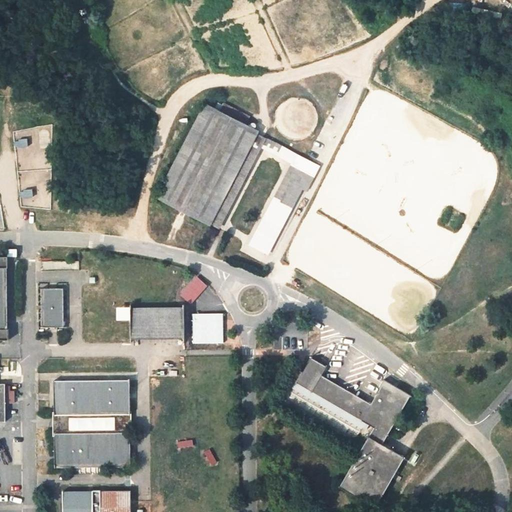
[(209,224),(258,132),(207,106),(159,198),(209,224)]
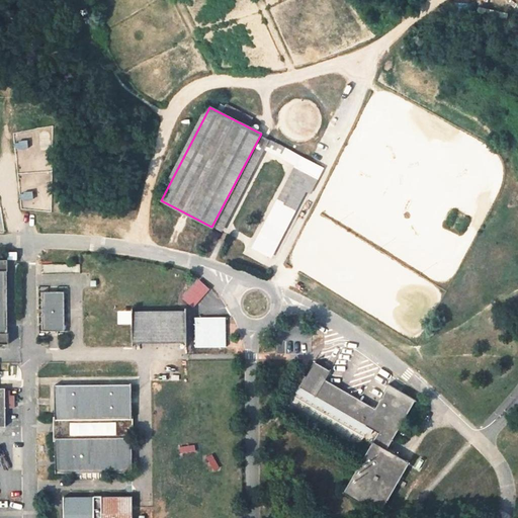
[(263,135),(214,228),(221,232),(266,147),(270,149),(274,140),(270,138),(263,135)]
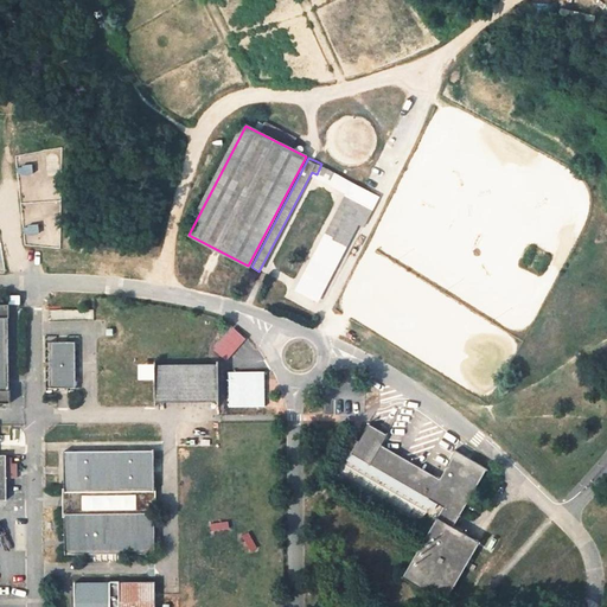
[(317,174),(327,180),(332,170),(321,164),(317,174)]
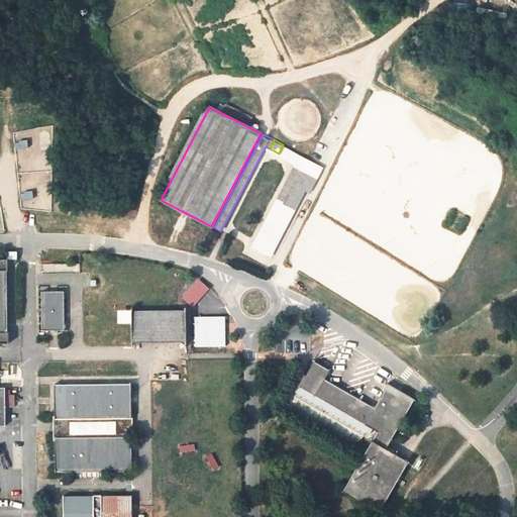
[(324,167),(290,148),(283,144),(279,153),(285,158),(298,166),(255,249),(270,257),(313,175),(318,178),(324,167)]
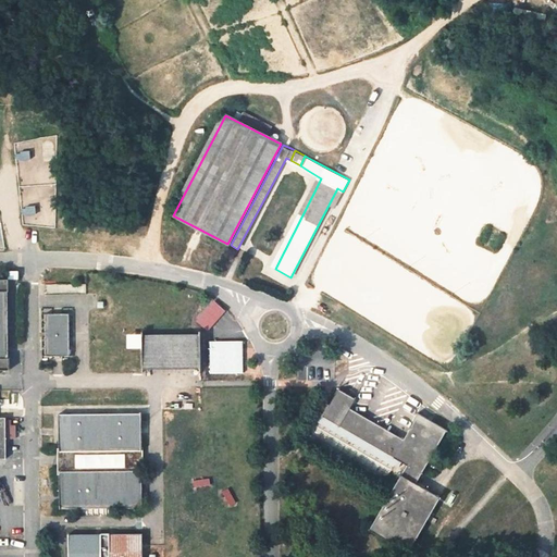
[(10,289),(9,279),(0,277),(0,370),(11,370),(11,357),(3,357),(2,289),(10,289)]
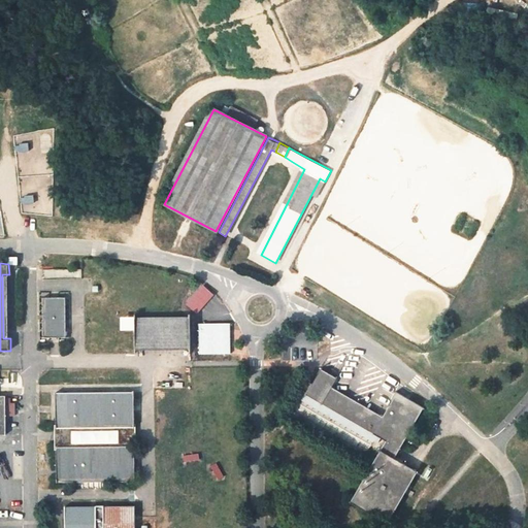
[(67,337),(67,298),(43,298),(43,337),(67,337)]
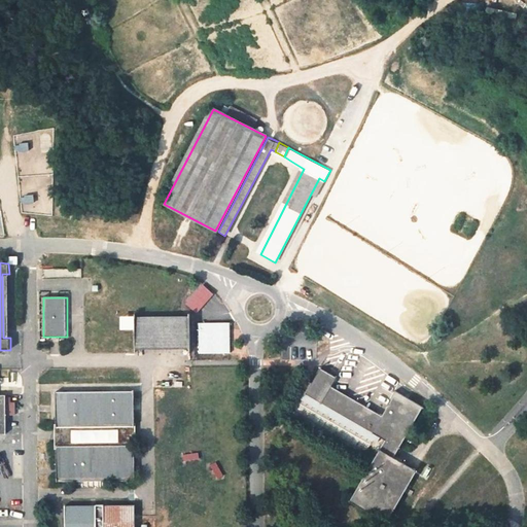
[(190,348),(190,315),(136,315),(136,349),(190,348)]
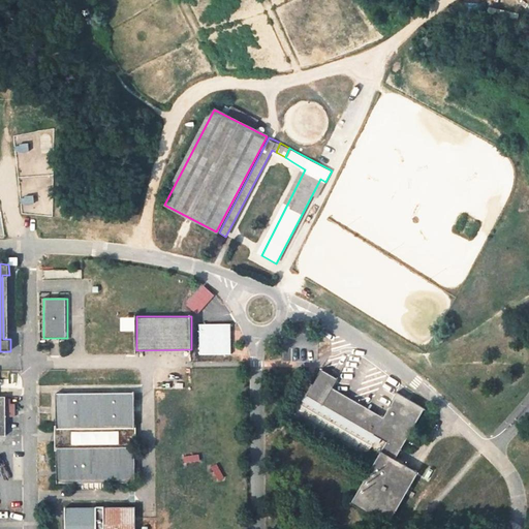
[(390,525),(419,472),(397,459),(426,408),(398,392),(384,416),(360,402),(343,393),(333,387),(338,377),(323,369),(308,396),(385,440),(375,460),(351,501),(390,525)]
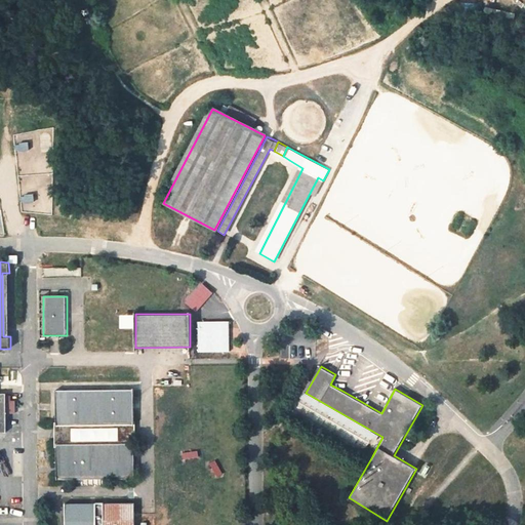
[(340,390),(348,378),(336,372),(335,374),(330,385),(340,390)]
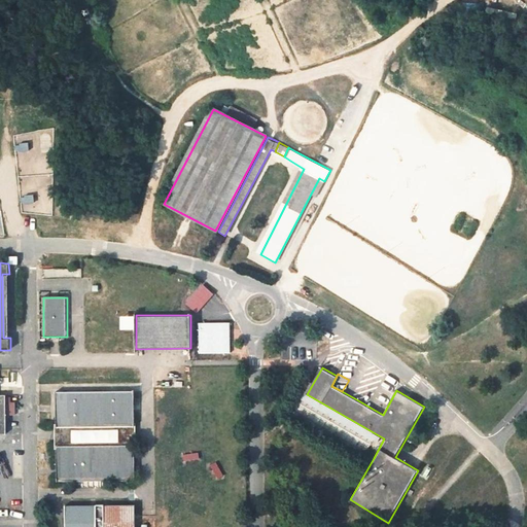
[(134,397),(134,393),(56,394),(56,425),(134,423),(134,403),(134,397)]
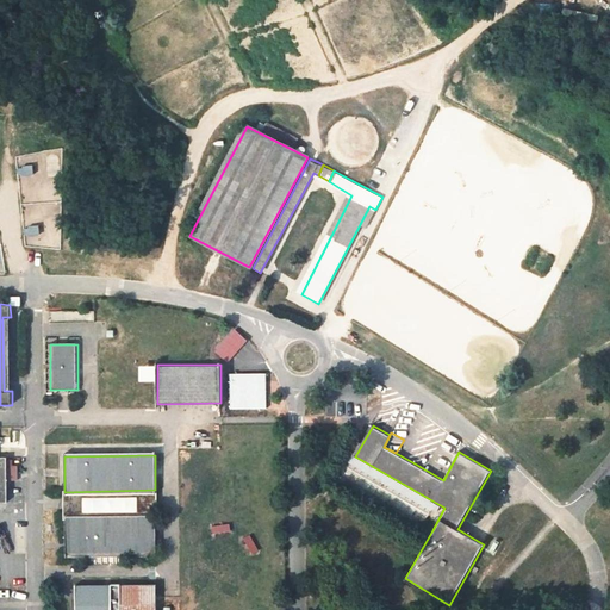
[(444,508),(355,456),(343,478),(433,530),(444,508)]
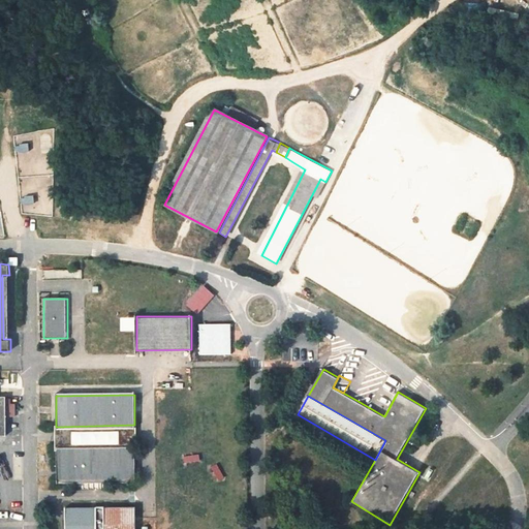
[(56,427),(58,450),(134,449),(134,425),(56,427)]
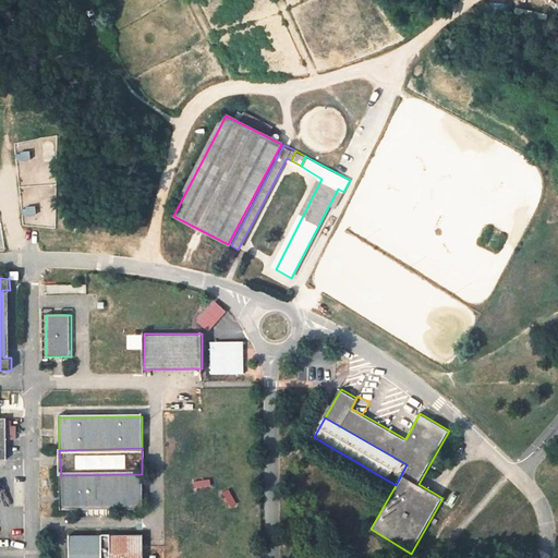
[(143,505),(142,474),(61,475),(61,506),(143,505)]
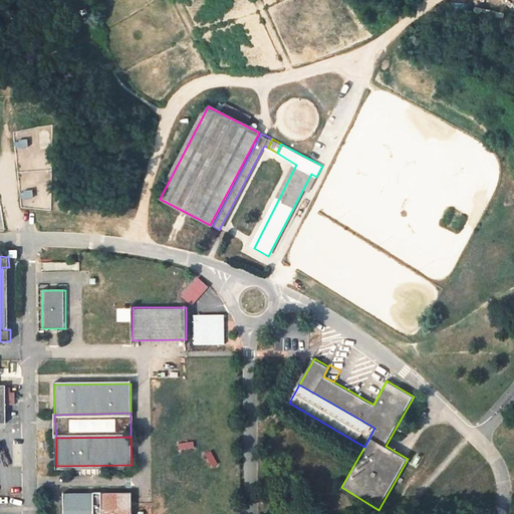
[(132,513),(132,495),(63,495),(63,513),(132,513)]
